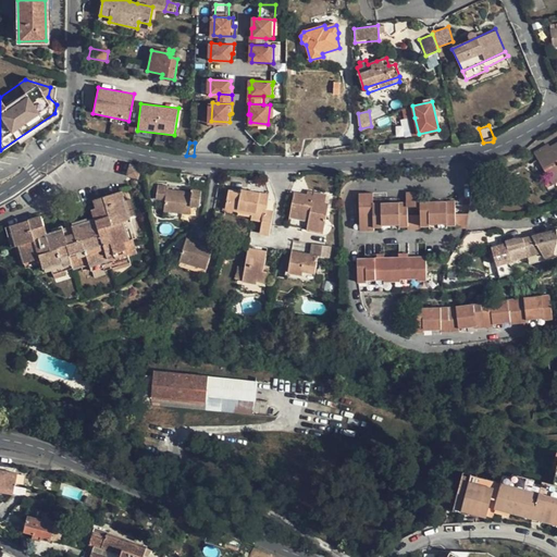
[(534,153),(536,158),(551,149),(548,146),(534,153)]
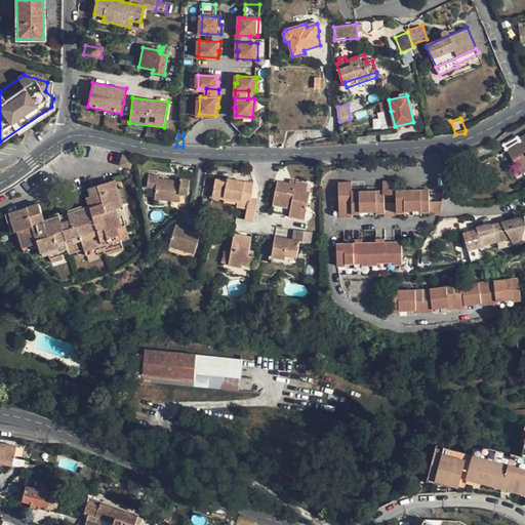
[(524,142),(521,144),(519,140),(506,149),(514,162),(516,160),(519,164),(523,162),(524,165),(524,142)]
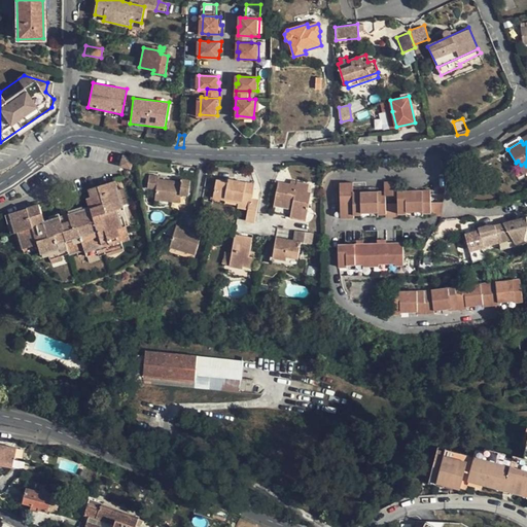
[(131,170),(134,160),(123,156),(120,167),(131,170)]
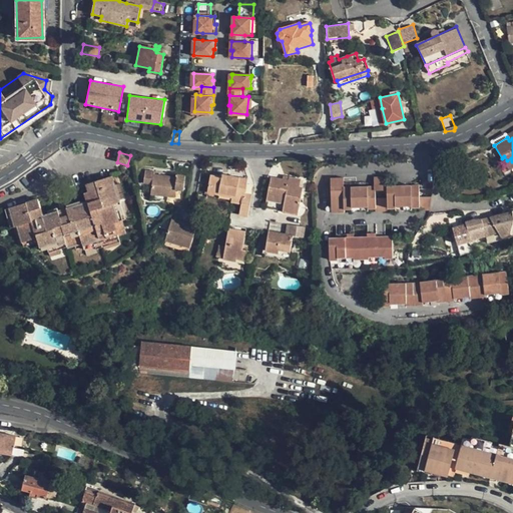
[(509,170),(512,167),(512,161),(511,158),(507,160),(504,156),(502,158),(509,170)]
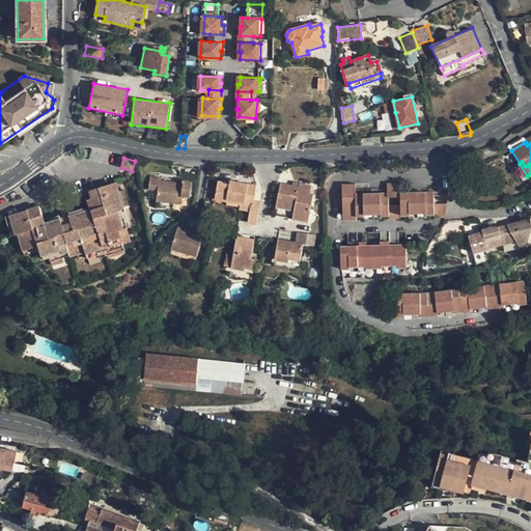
[(182,183),(158,180),(148,177),(147,187),(157,189),(156,200),(180,203),(182,195),(190,196),(190,190),(191,180),(182,180),(182,183)]
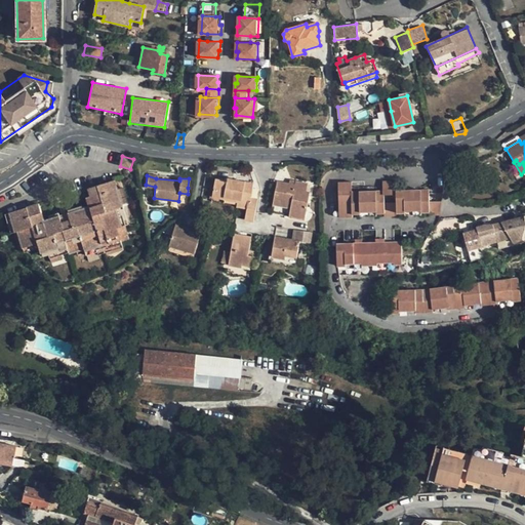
[(352,178),(338,178),(339,212),(354,212),(354,209),(361,209),(361,207),(376,208),(377,210),(385,209),(386,212),(398,212),(398,208),(406,208),(406,206),(419,207),(419,208),(430,208),(430,200),(430,187),(397,187),(397,177),(384,178),(384,188),(376,188),(360,188),(352,188),(352,178)]
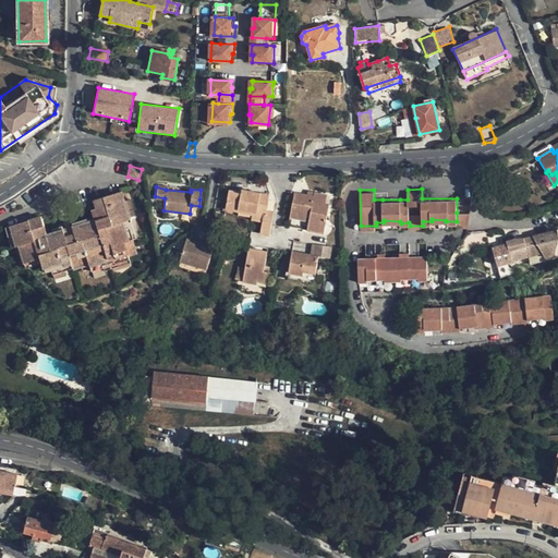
[(238,210),(252,214),(251,219),(263,222),(261,232),(268,234),(274,213),(266,210),(269,195),(241,190),(240,193),(228,190),(225,208),(237,211),(238,210)]
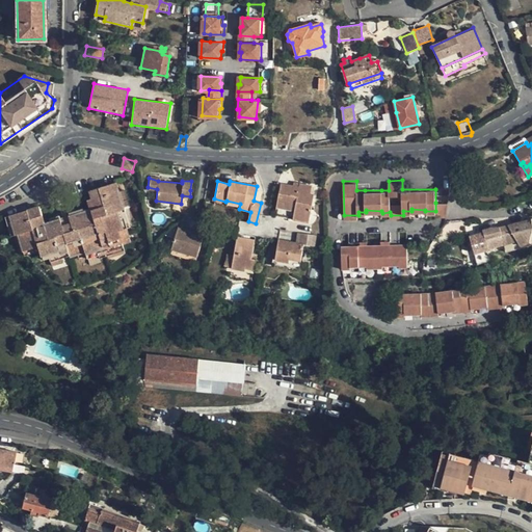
[(122,211),(126,210),(117,183),(89,192),(91,201),(87,202),(89,210),(45,223),(40,207),(9,217),(16,236),(18,235),(23,253),(38,247),(42,257),(49,256),(51,263),(85,251),(87,260),(132,245),(122,211)]
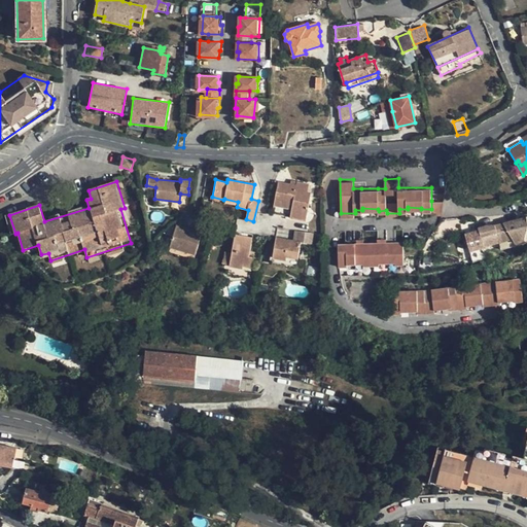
[(306,221),(310,200),(312,192),(307,191),(308,183),(295,181),(295,185),(290,184),(277,181),(274,200),(271,214),(306,221)]
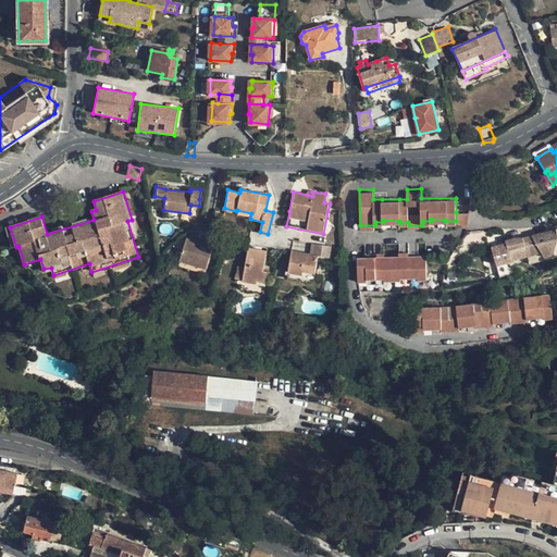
[(224,208),(223,213),(250,219),(251,213),(237,210),(236,211),(224,208)]
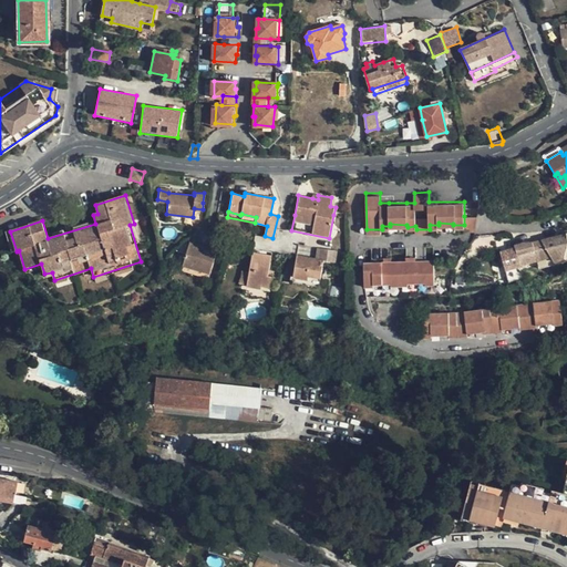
[(475,215),(464,216),(464,225),(464,229),(475,229),(475,215)]
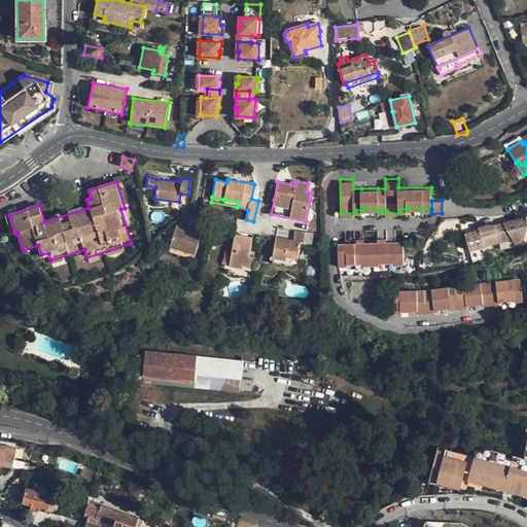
[(526,239),(526,216),(523,218),(525,226),(522,234),(523,238),(523,239),(513,243),(510,241),(507,237),(494,242),(497,250),(526,239)]
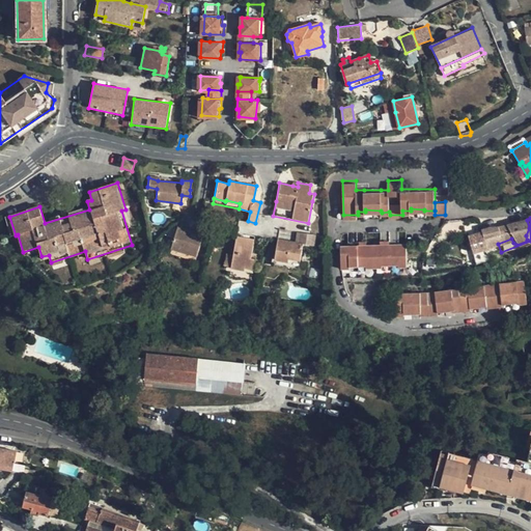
[(478,235),(483,249),(498,244),(511,239),(513,243),(516,245),(527,241),(527,240),(526,235),(529,228),(527,220),(494,229),(488,229),(477,234),(478,235)]
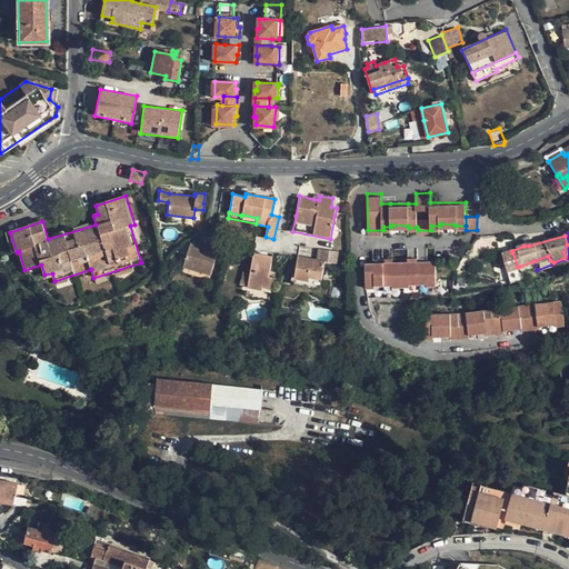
[(183,262),(211,270),(217,250),(189,242),(183,262)]
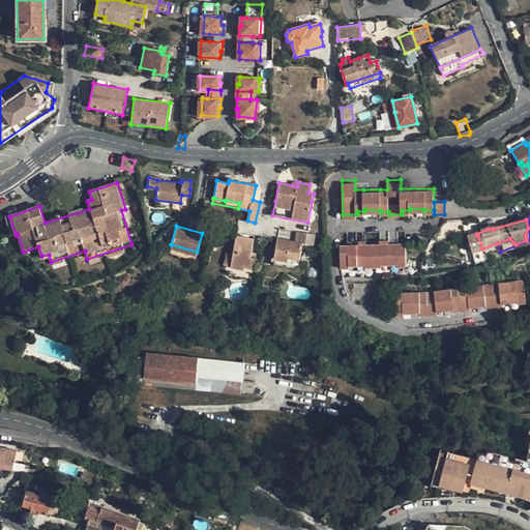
[(463,240),(468,254),(482,248),(477,235),(463,240)]
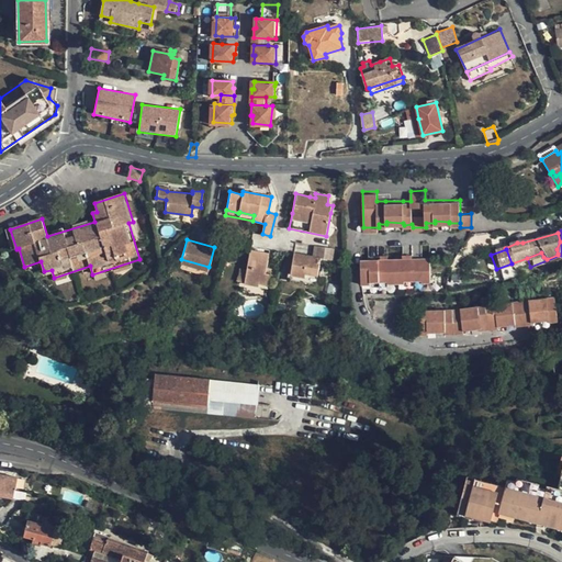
[(249,250),(245,284),(260,287),(260,283),(273,285),(274,273),(270,273),(272,254),(249,250)]
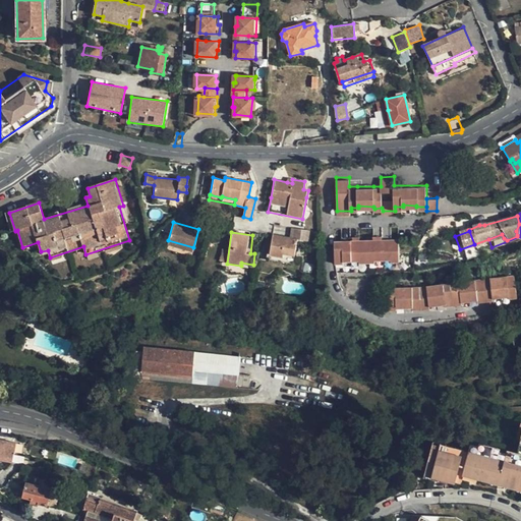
[(273,236),(270,249),(283,251),(284,248),(294,250),(296,241),(273,236)]
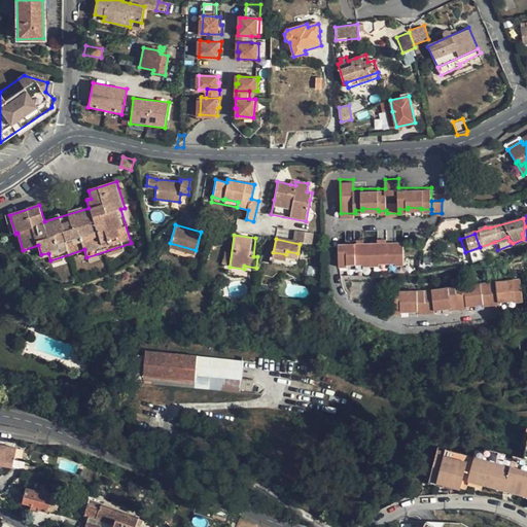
[(346,240),(339,240),(339,262),(347,262),(347,260),(363,260),(362,262),(379,262),(379,260),(395,259),(395,261),(403,261),(403,239),(395,239),(378,240),(363,240),(346,240)]
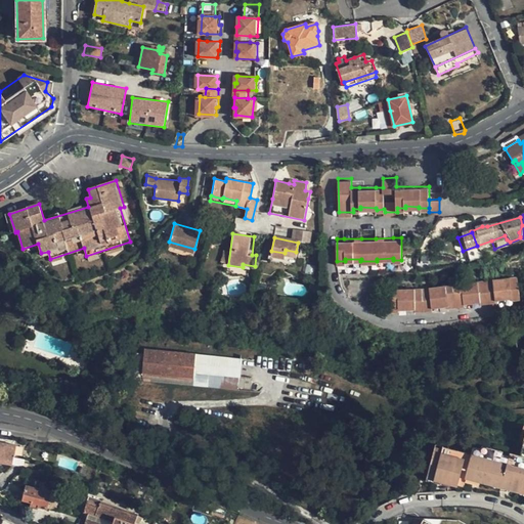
[(192,254),(194,249),(169,242),(168,246),(192,254)]
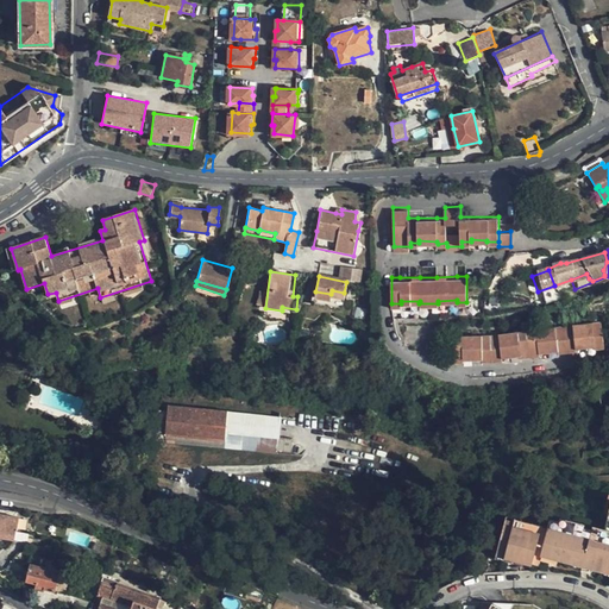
[(341,302),(344,293),(332,290),(331,294),(315,292),(314,297),(341,302)]
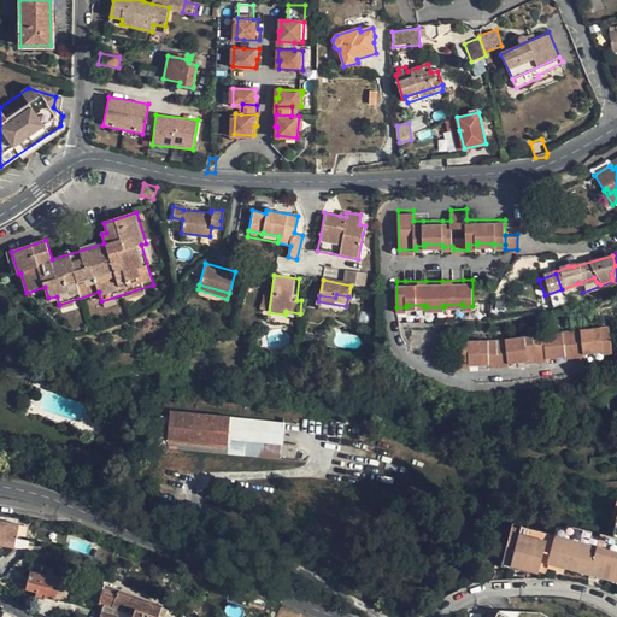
[(299,325),(300,313),(286,311),(286,315),(269,312),(268,322),(299,325)]
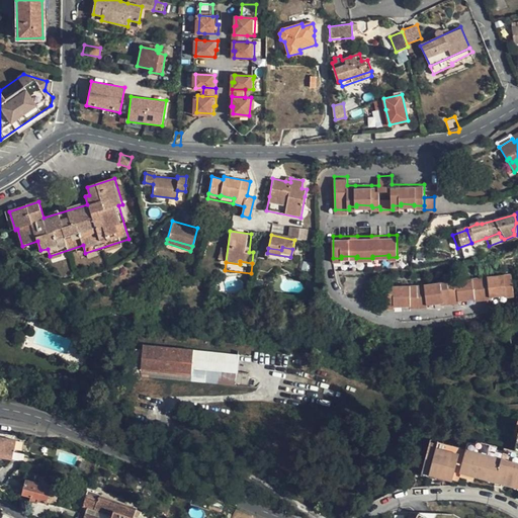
[(510,272),(384,282),(384,305),(393,305),(393,303),(408,303),(408,305),(423,305),(424,301),(439,300),(440,303),(454,300),(454,297),(470,296),(470,298),(487,296),(487,293),(497,293),(498,294),(512,293),(510,272)]
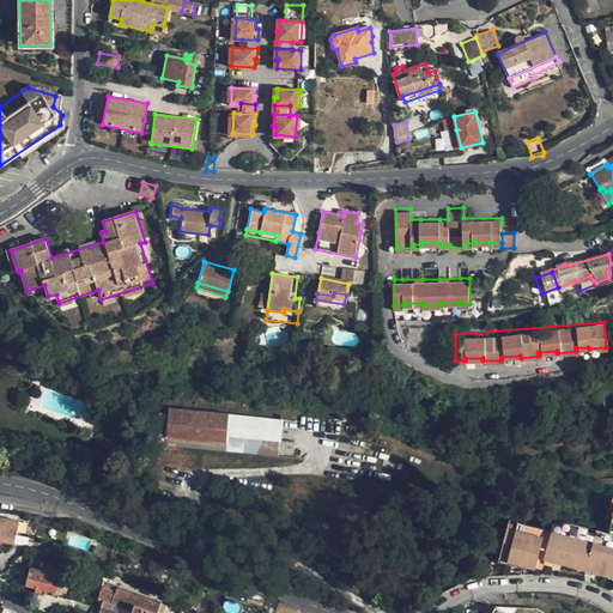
[(228,435),(230,414),(169,408),(167,438),(226,444),(228,435)]
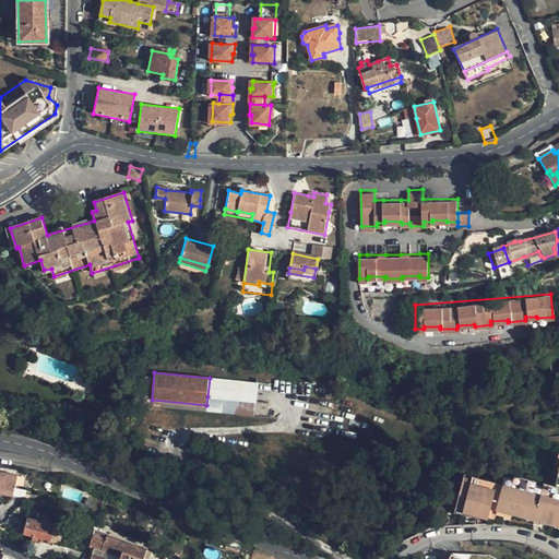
[(269,403),(207,396),(206,405),(205,411),(253,416),(254,414),(268,415),(269,403)]
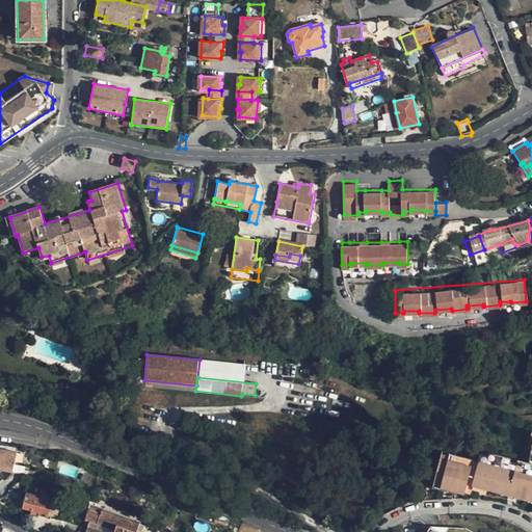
[(143,388),(195,393),(195,391),(196,386),(144,380),(143,388)]
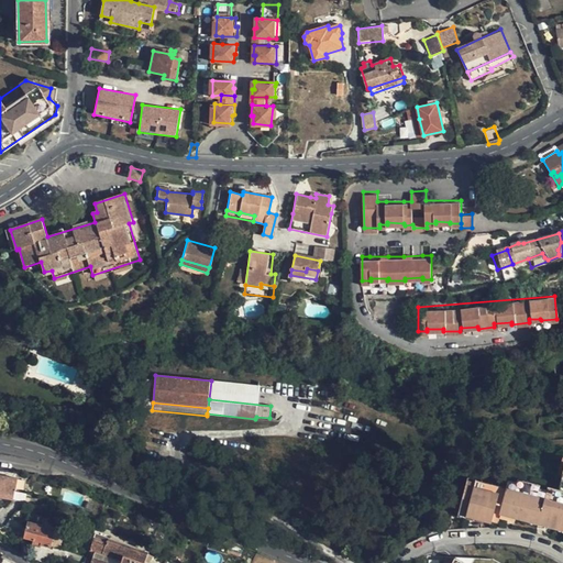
[(544,414),(534,411),(532,418),(542,420),(544,414)]
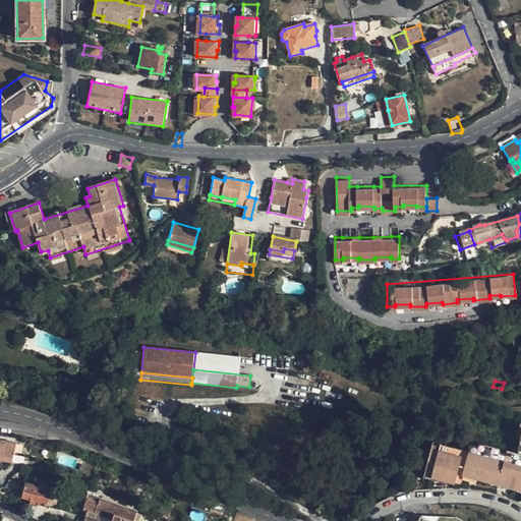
[(0,460),(13,463),(14,455),(16,442),(0,438),(0,460)]
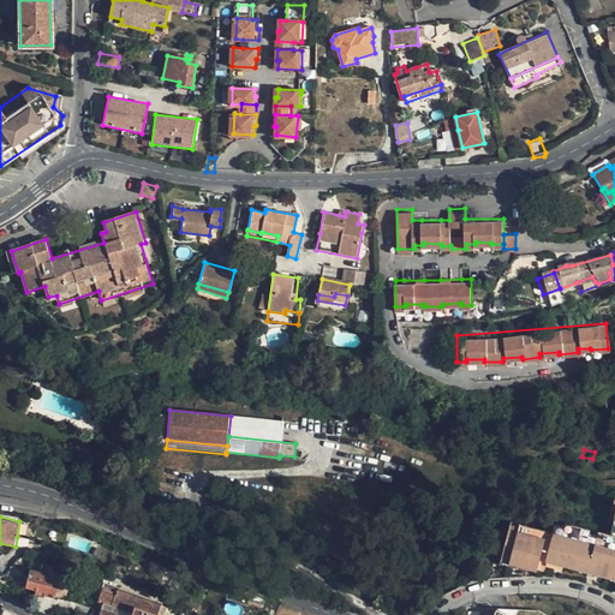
[(614,517),(610,538),(556,525),(554,533),(511,524),(501,559),(500,560),(501,561),(509,562),(543,572),(545,563),(554,566),(555,561),(563,563),(580,568),(579,572),(586,574),(587,569),(598,573),(597,577),(614,581),(614,517)]
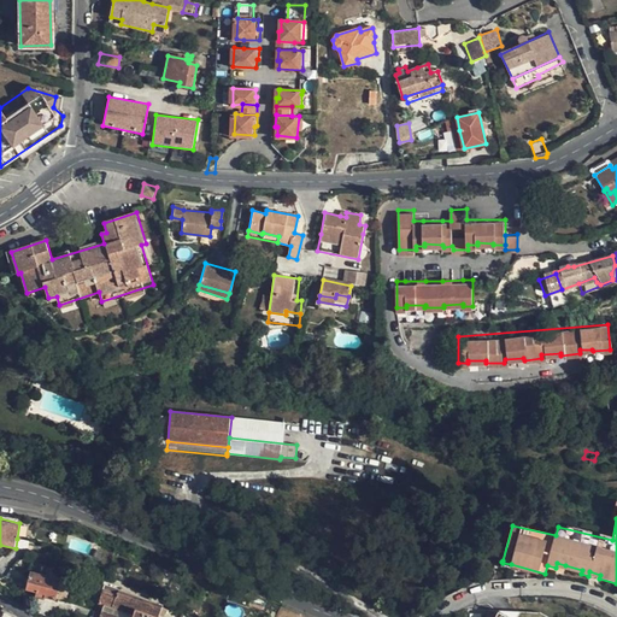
[(27,548),(28,540),(17,539),(16,548),(27,551),(27,548)]
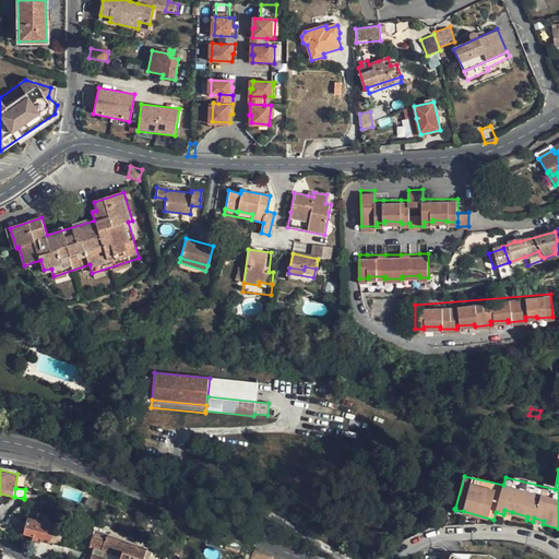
[(28,518),(23,535),(34,537),(40,539),(40,542),(50,545),(57,524),(28,518)]
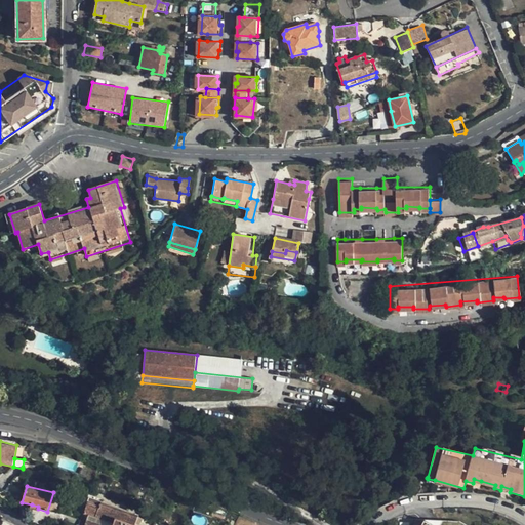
[(134,524),(135,524),(138,516),(139,515),(90,496),(84,513),(88,514),(84,524),(134,524)]
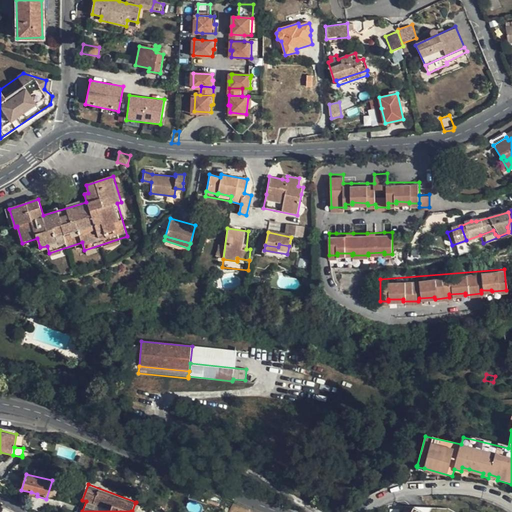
[(132,511),(134,511),(138,511),(141,505),(135,503),(132,511)]
